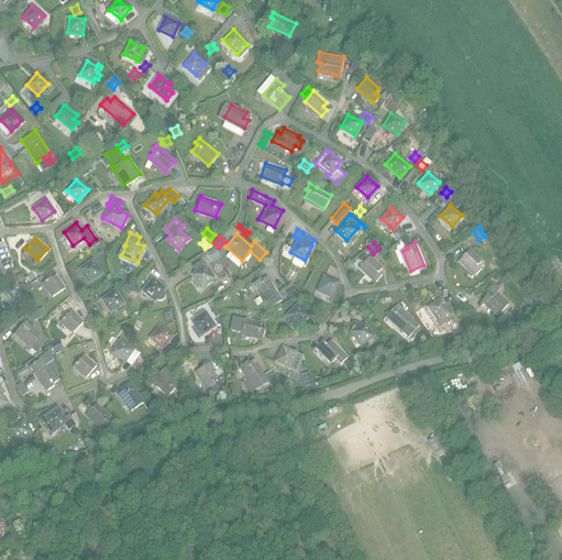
[(212,246),(207,250),(211,257),(217,254),(212,246)]
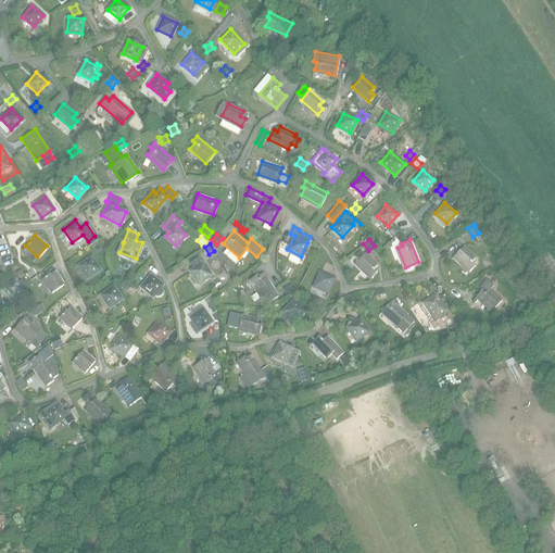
[(452,255),(469,269),(475,263),(470,259),(475,255),(462,244),(452,255)]
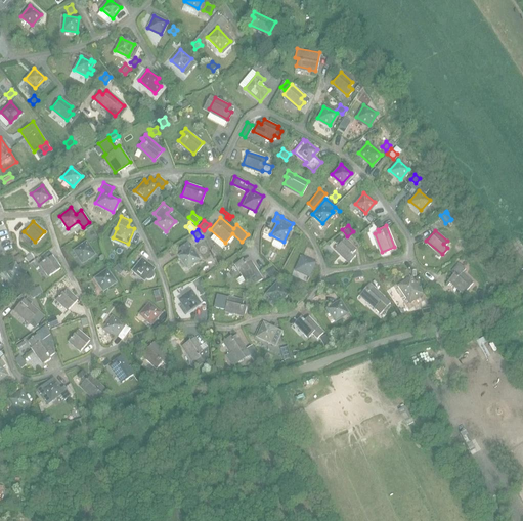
[(333,248),(348,262),(355,255),(351,251),(355,248),(344,237),(342,239),(339,235),(334,241),(337,244),(333,248)]
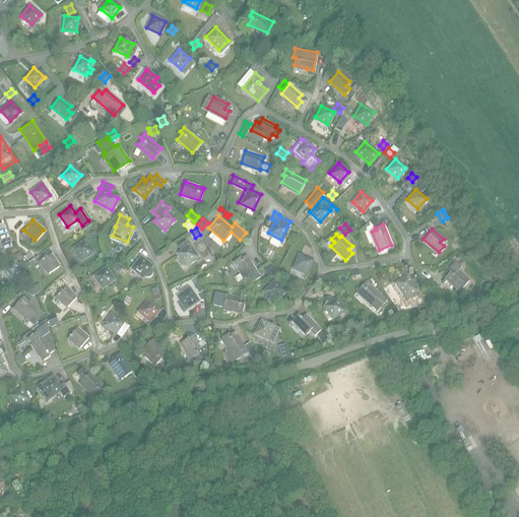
[(181,247),(176,250),(185,264),(199,254),(189,241),(188,242),(186,238),(178,243),(181,247)]
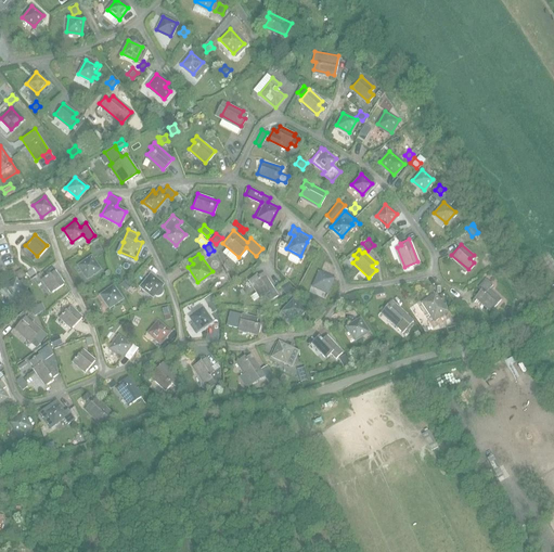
[(78,265),(87,277),(99,268),(91,256),(78,265)]
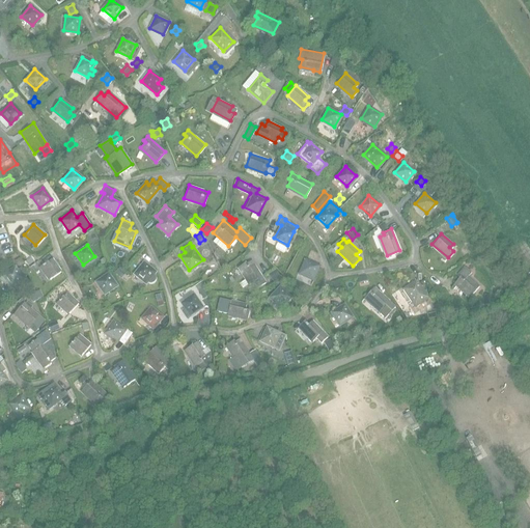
[(19,255),(14,259),(18,265),(23,261),(19,255)]
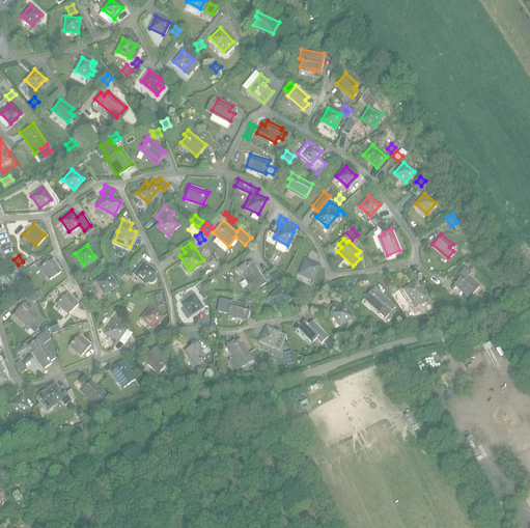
[(51,256),(38,266),(48,278),(60,270),(51,256)]
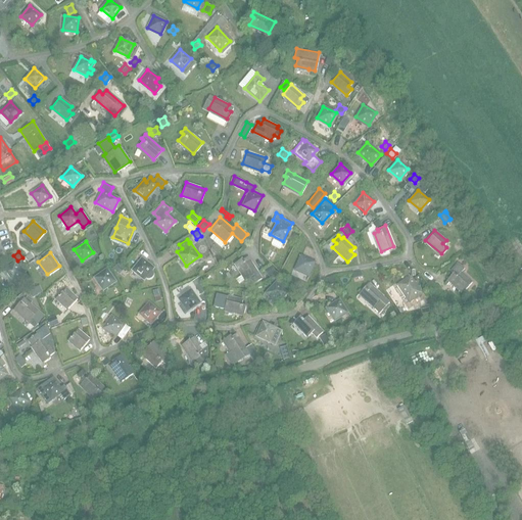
[(235,262),(246,278),(247,277),(251,283),(262,277),(246,254),(241,257),(235,262)]
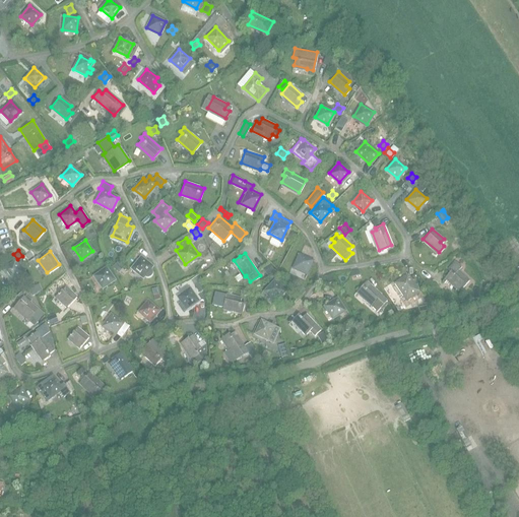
[(294,266),(307,272),(312,259),(300,254),(294,266)]
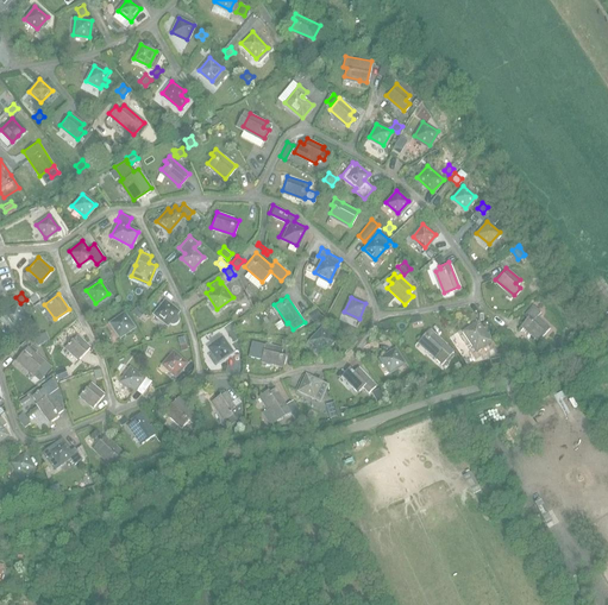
[(155,312),(167,322),(168,321),(170,323),(174,323),(176,322),(177,320),(179,317),(177,314),(176,313),(177,310),(165,300),(155,312)]
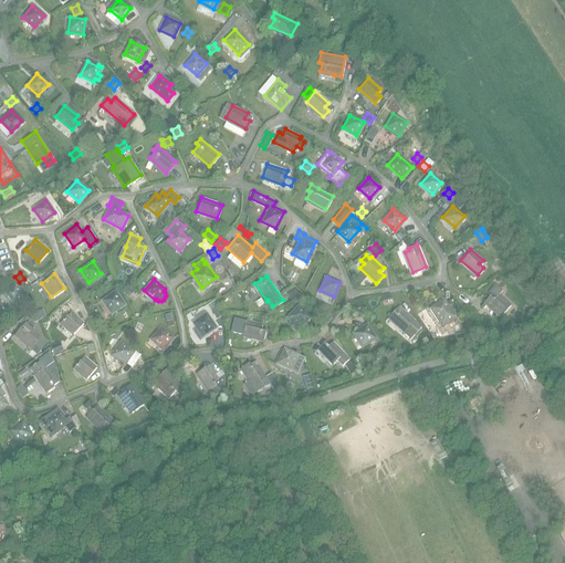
[(488,291),(490,293),(484,300),(501,314),(511,304),(499,293),(502,289),(495,282),(488,291)]
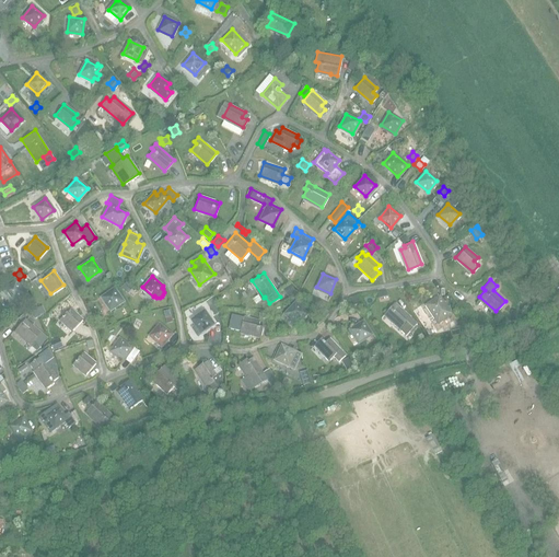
[(15,280),(3,289),(12,301),(13,300),(16,305),(31,294),(27,290),(21,280),(18,282),(16,280),(15,280)]
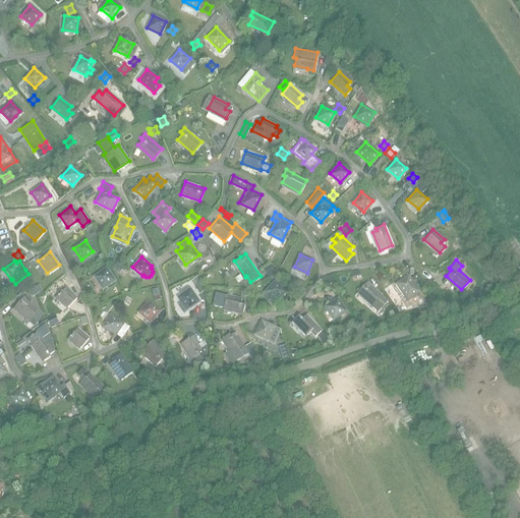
[(117,261),(112,266),(118,272),(123,266),(117,261)]
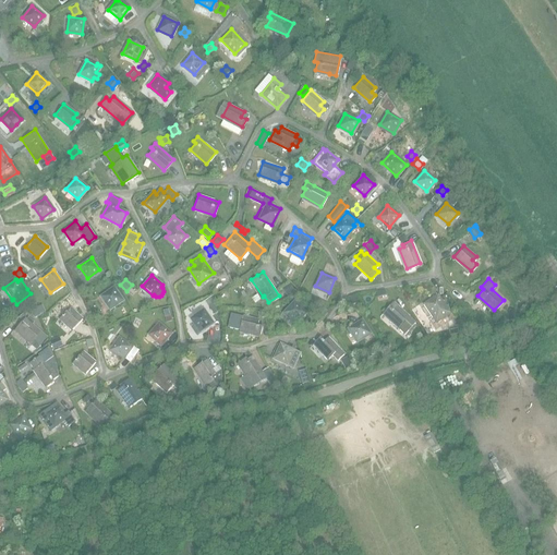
[(289,281),(281,286),(287,293),(293,289),(289,281)]
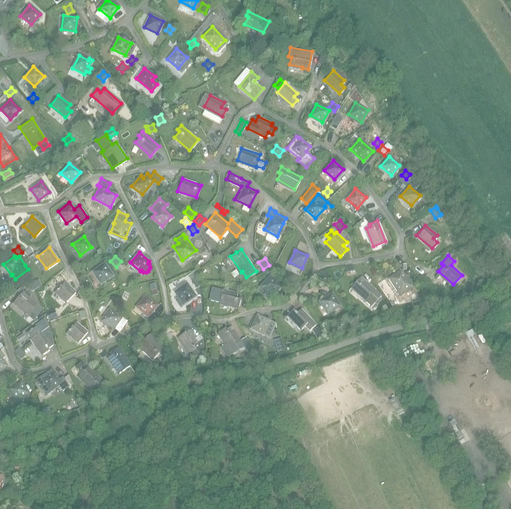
[(93,271),(101,282),(112,274),(103,263),(93,271)]
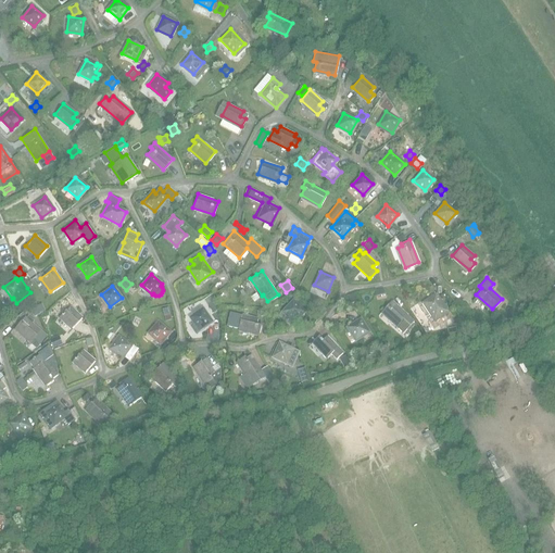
[(295,288),(292,292),(299,298),(302,293),(295,288)]
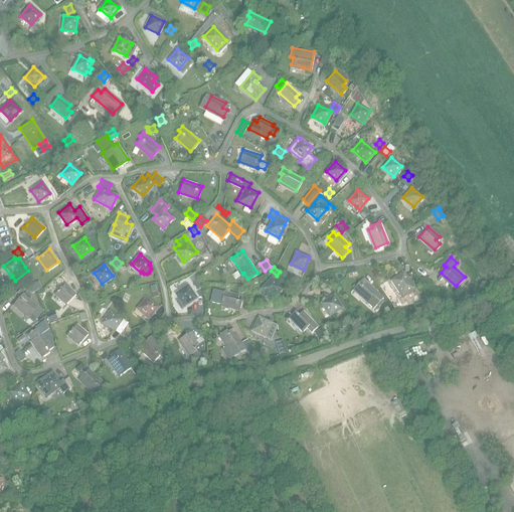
[(391,279),(399,291),(402,295),(414,288),(411,283),(403,272),(391,279)]
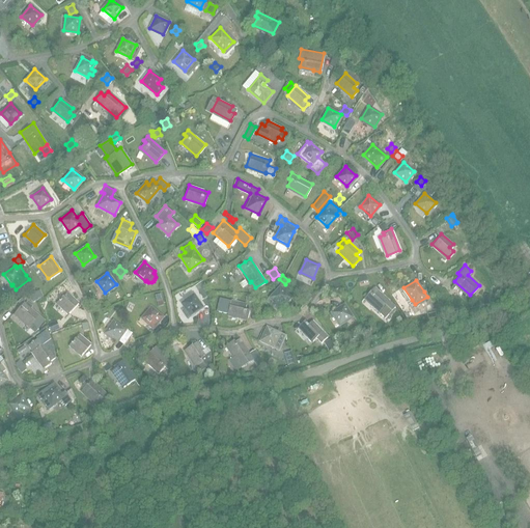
[(336,281),(329,285),(332,289),(338,286),(336,281)]
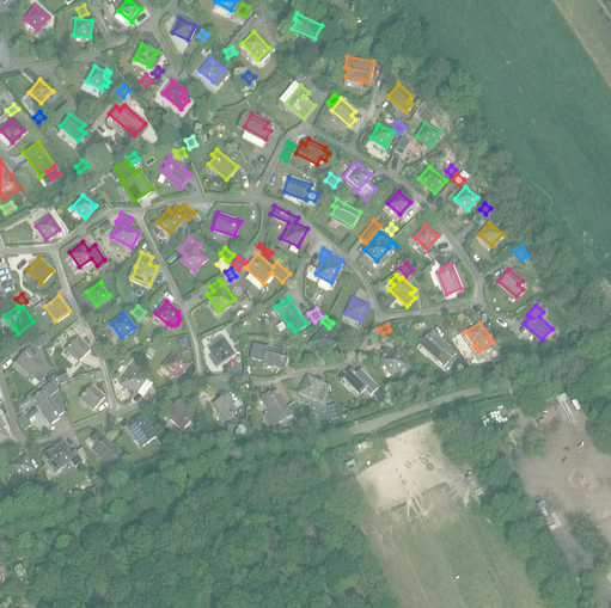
[(233,325),(226,330),(233,342),(240,337),(233,325)]
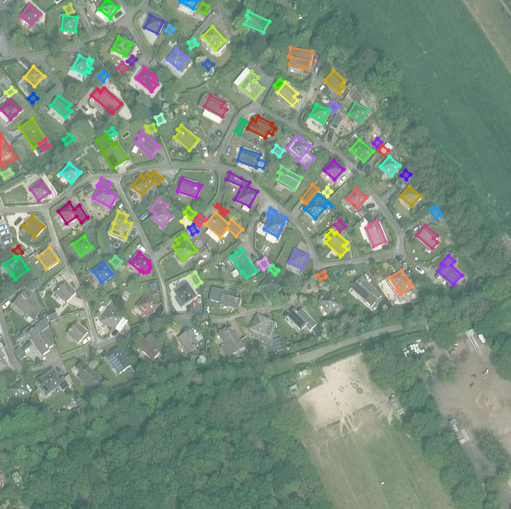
[(258,285),(270,296),(281,285),(269,273),(258,285)]
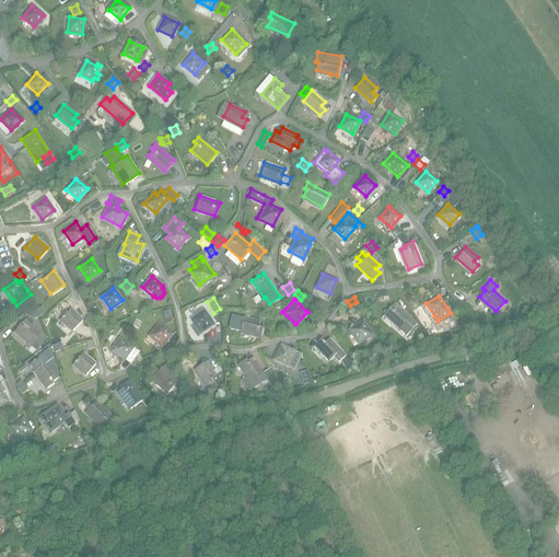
[(394,302),(382,314),(405,334),(416,322),(409,316),(409,315),(394,302)]
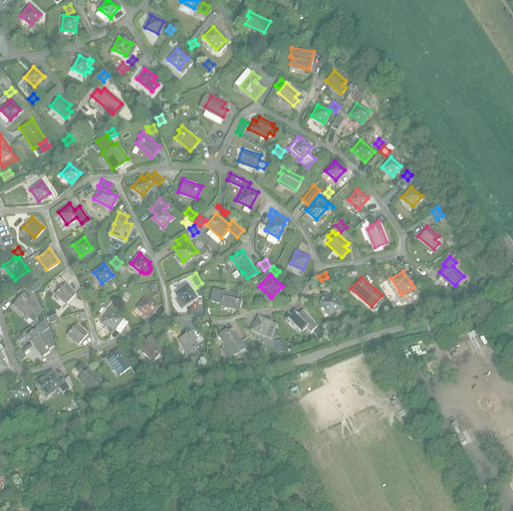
[(55,292),(66,302),(75,292),(64,282),(55,292)]
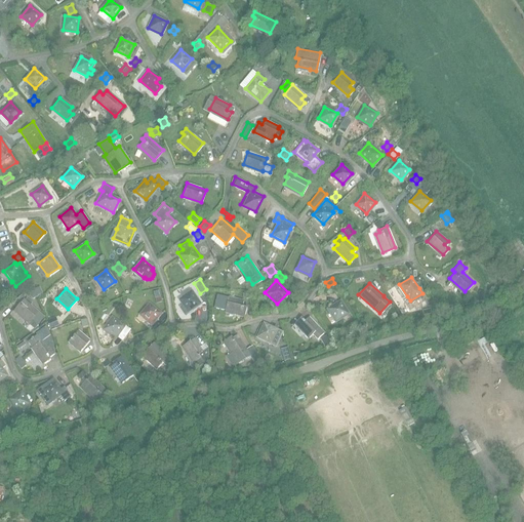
[(159,288),(153,290),(155,300),(161,298),(159,288)]
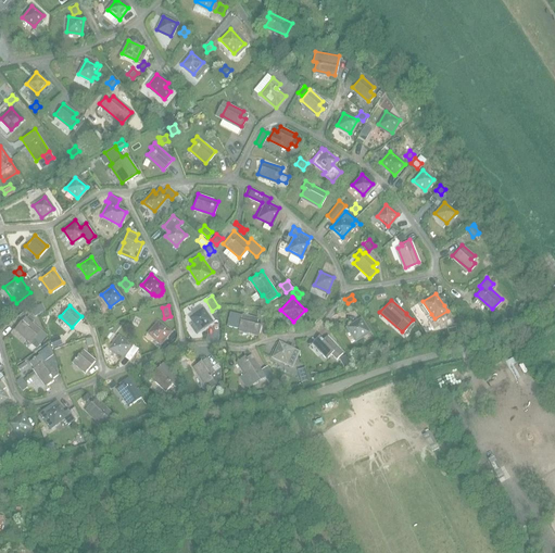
[(193,321),(189,324),(194,330),(211,319),(202,308),(201,308),(200,305),(191,311),(192,314),(190,315),(193,321)]
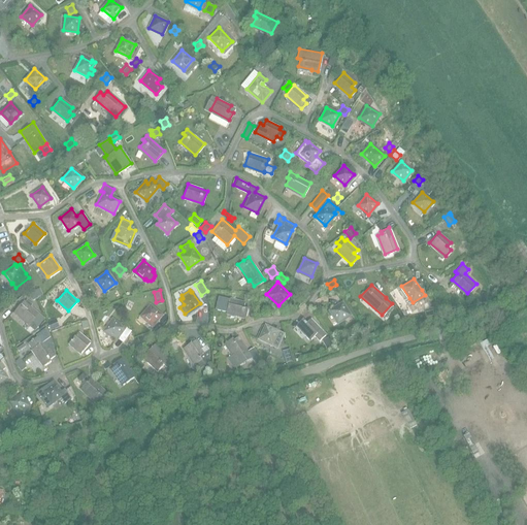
[(218,295),(215,307),(226,310),(226,313),(244,317),(248,307),(242,305),(243,300),(229,297),(218,295)]
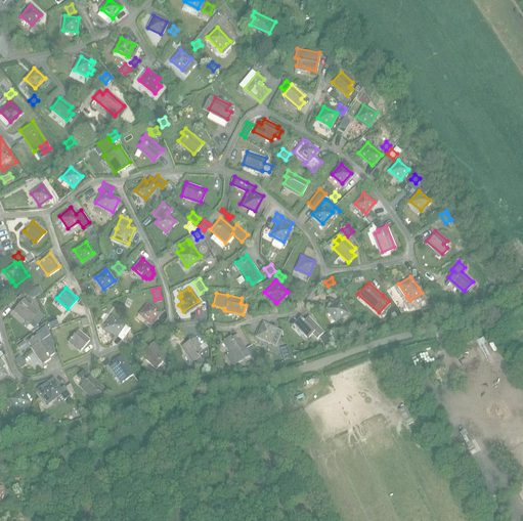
[(328,306),(336,318),(347,311),(340,299),(328,306)]
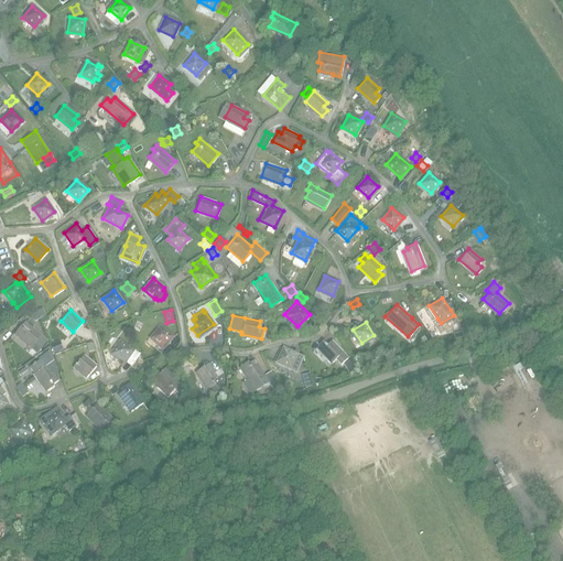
[(14,332),(17,333),(32,346),(42,335),(28,324),(24,328),(20,325),(17,330),(14,332)]
